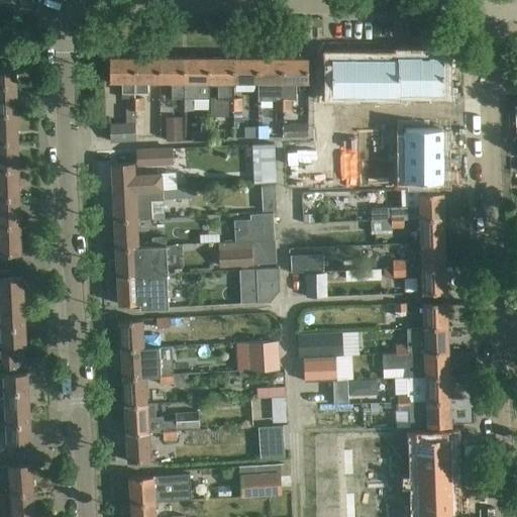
[(13,242),(38,242),(33,45),(8,46),(13,242)]
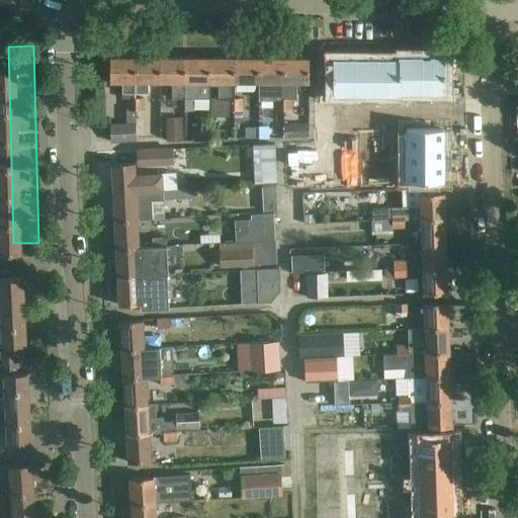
[(398,59),(377,59),(377,95),(399,95),(399,57),(398,57),(398,59)]
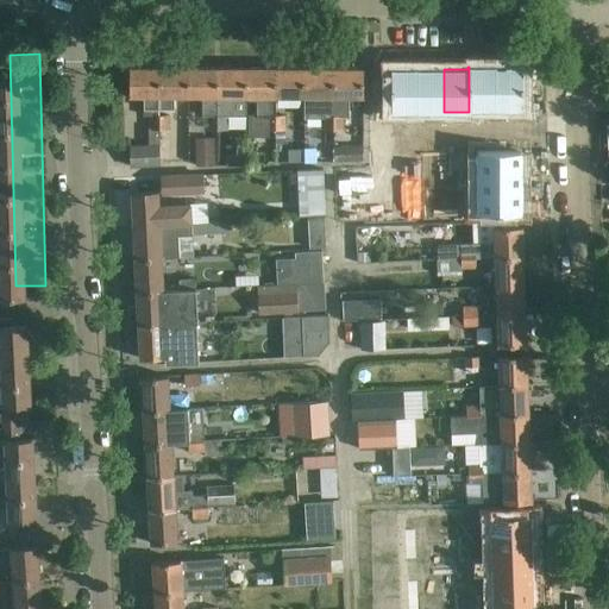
[(495,67),(469,67),(469,112),(470,112),(470,110),(495,110),(495,67)]
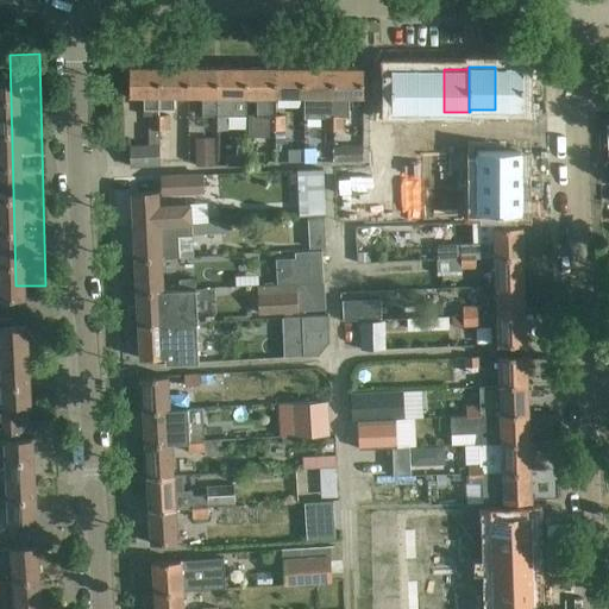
[(522,67),(495,67),(495,110),(522,110),(522,67)]
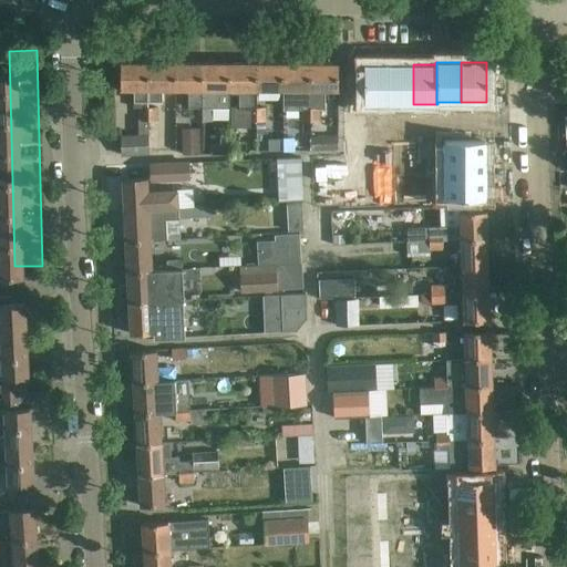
[(140,120),(147,120),(147,107),(147,101),(148,63),(120,63),(120,90),(133,90),(133,107),(140,107),(140,120)]
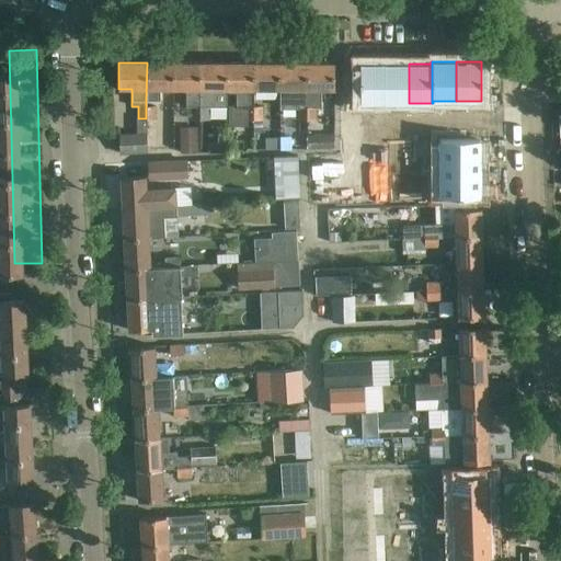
[(160,88),(173,88),(173,63),(147,63),(146,100),(160,100),(160,88)]
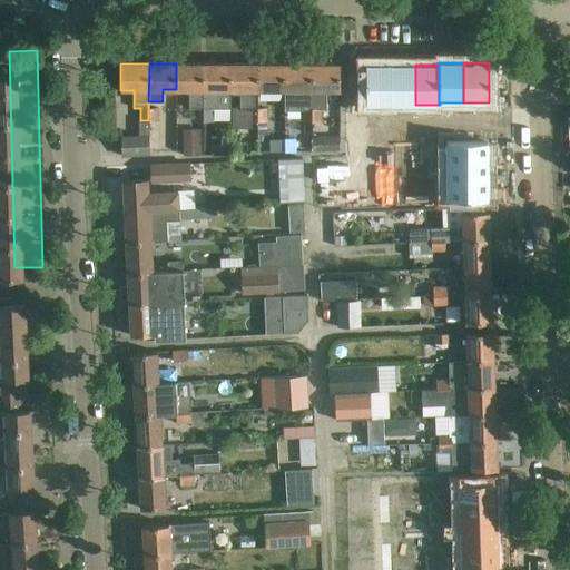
[(194,121),(203,123),(203,64),(176,64),(176,89),(189,89),(189,107),(194,107),(194,121)]
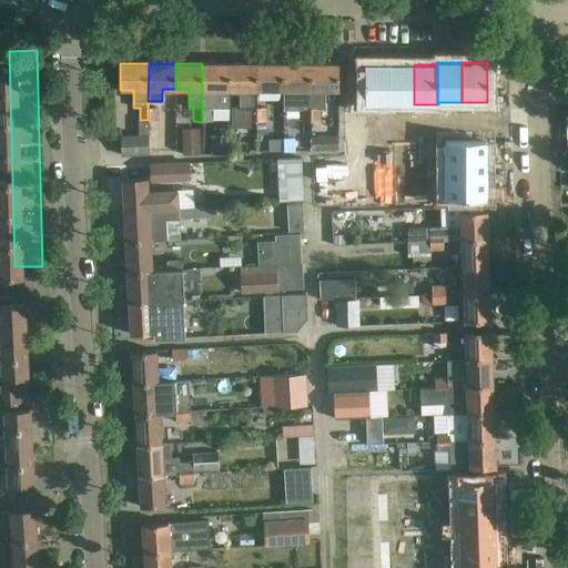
[(202,63),(202,122),(212,122),(212,108),(230,108),(230,89),(230,64),(202,63)]
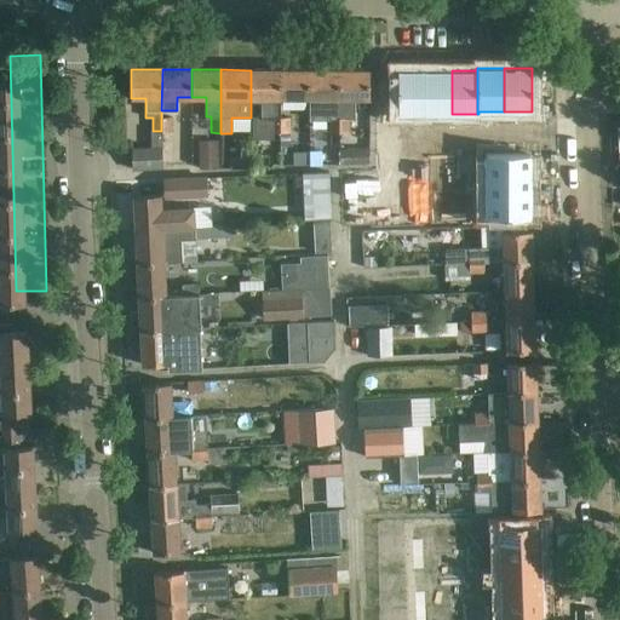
[(280,70),(251,70),(251,97),(262,97),(262,118),(253,118),(253,137),(265,137),(270,131),(280,131),(280,118),(280,97),(280,70)]
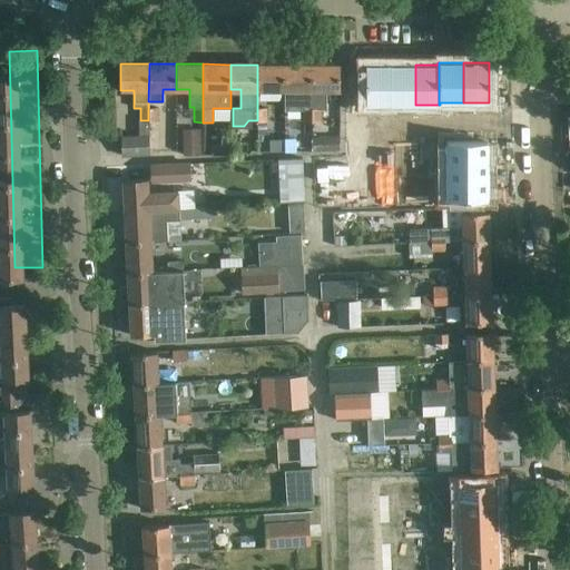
[(285,65),(257,65),(257,89),(285,89),(285,65)]
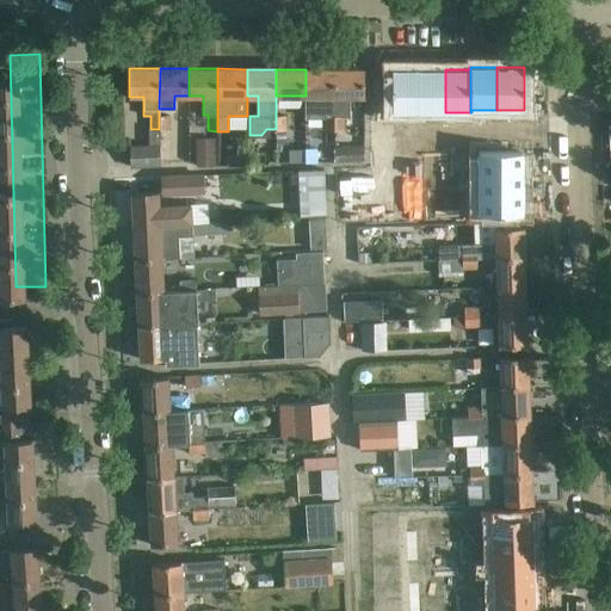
[(334,69),(306,69),(306,96),(306,117),(325,117),(334,117),(334,69)]
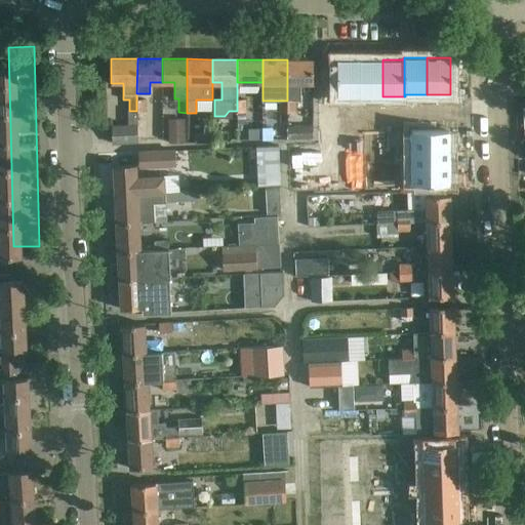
[(313,59),(287,59),(287,112),(295,112),(295,101),(299,101),(299,84),(313,84),(313,59)]
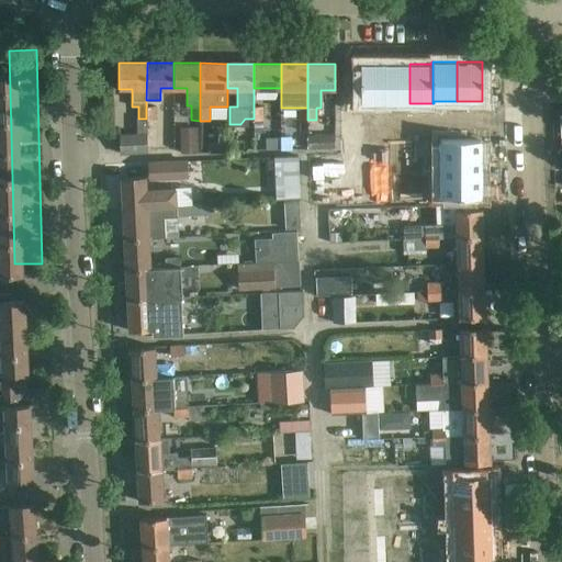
[(385,64),(361,64),(361,103),(385,103),(385,64)]
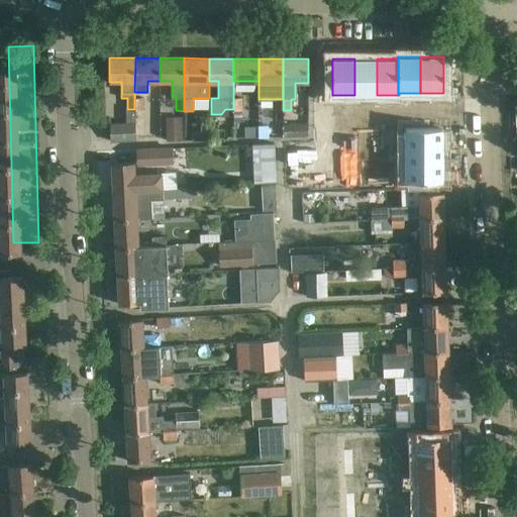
[(377,59),(354,59),(354,95),(377,95),(377,59)]
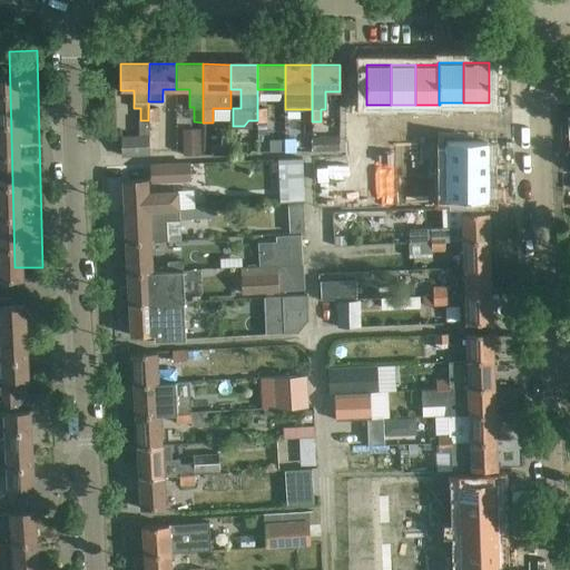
[(283,99),(266,101),(268,119),(285,117),(283,99)]
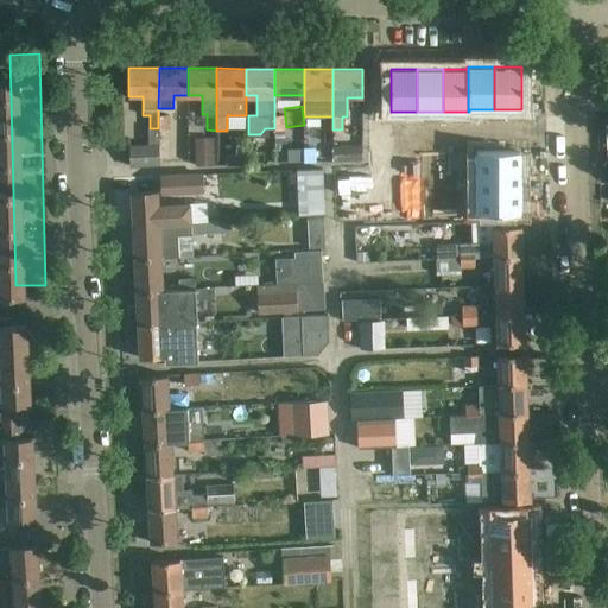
[(169,115),(158,115),(158,128),(159,128),(169,128),(169,115)]
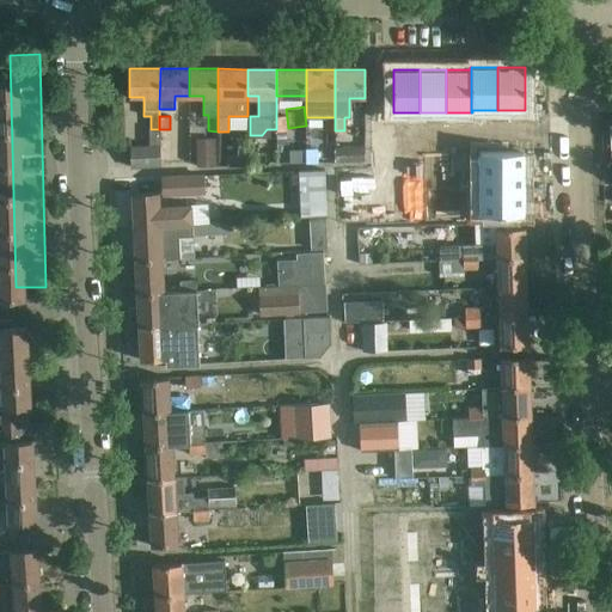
[(159,166),(159,146),(160,146),(160,129),(159,129),(151,129),(148,129),(150,146),(129,148),(130,167),(154,166),(159,166)]
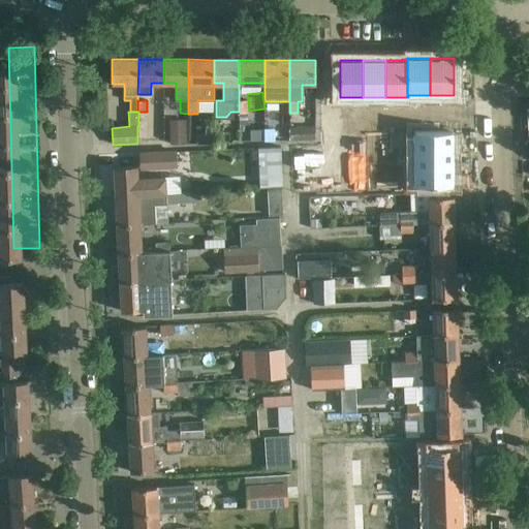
[(363,118),(350,118),(350,126),(363,126),(363,118)]
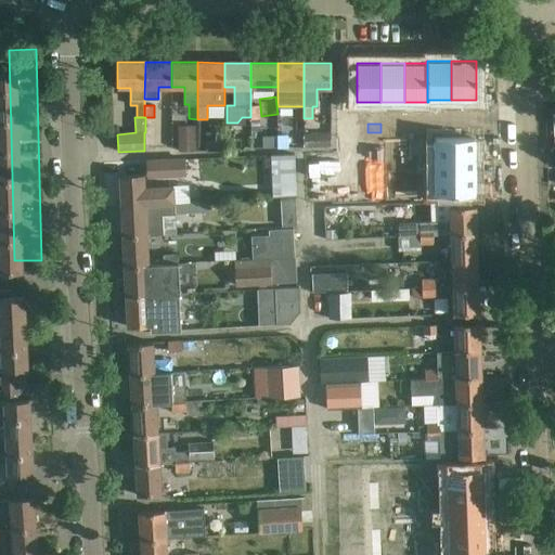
[(394,124),(381,124),(381,132),(394,132),(394,124)]
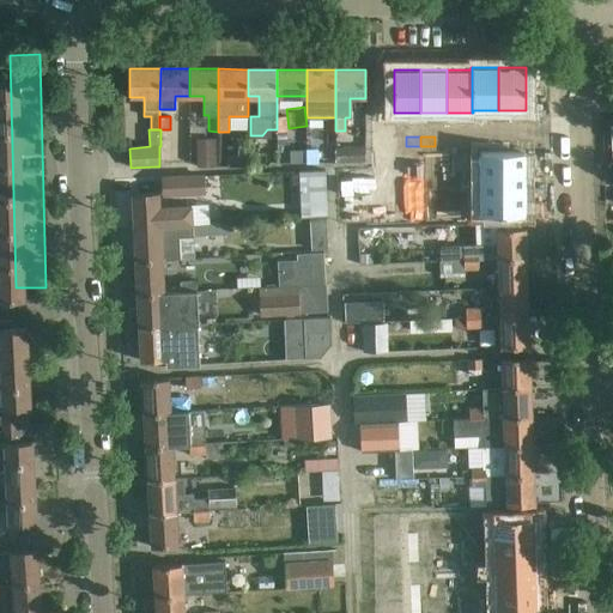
[(472,137),(457,137),(457,146),(472,146),(472,137)]
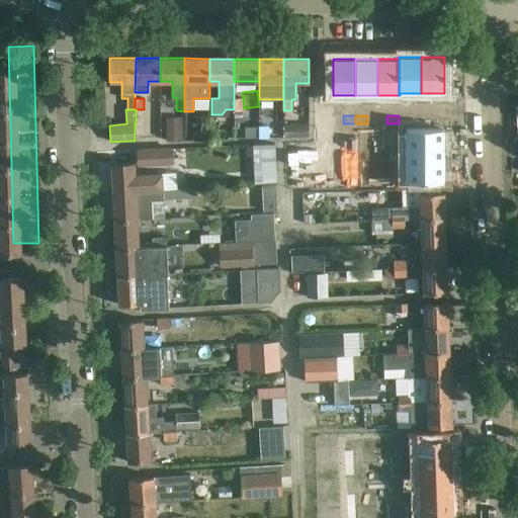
[(167,117),(168,142),(184,141),(183,116),(167,117)]
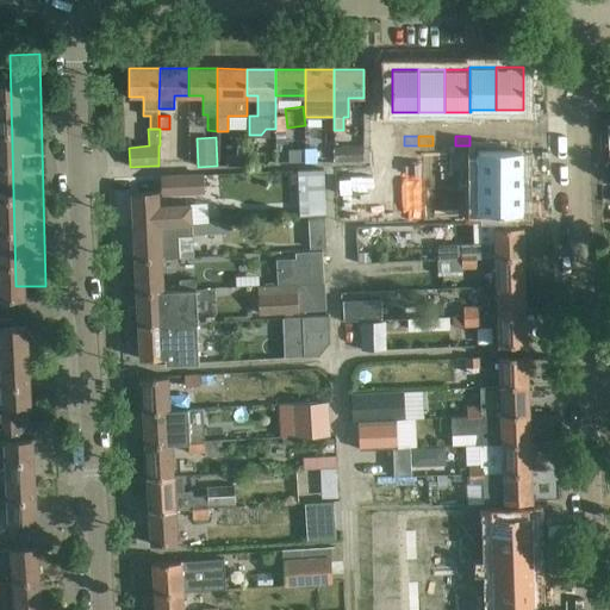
[(496,144),(481,144),(480,154),(496,154),(496,144)]
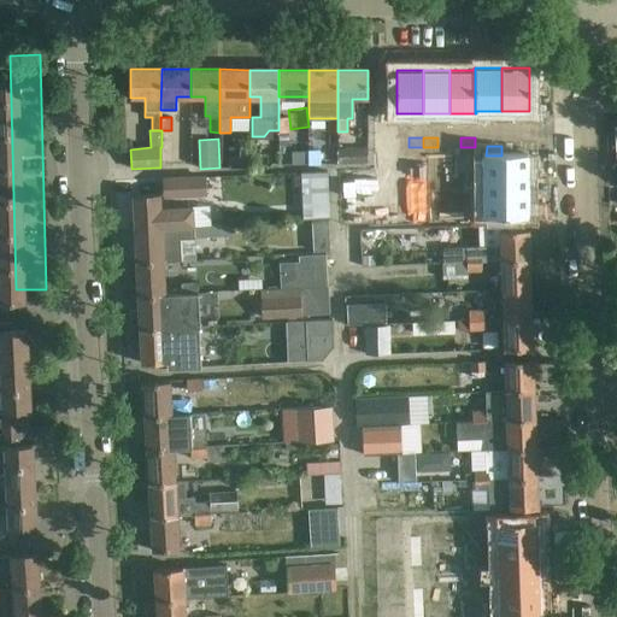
[(516,146),(501,146),(501,156),(516,156),(516,146)]
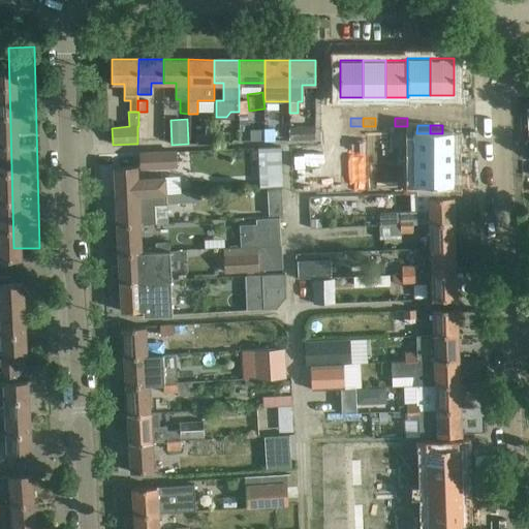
[(214,144),(213,127),(205,127),(205,135),(196,135),(196,144),(214,144)]
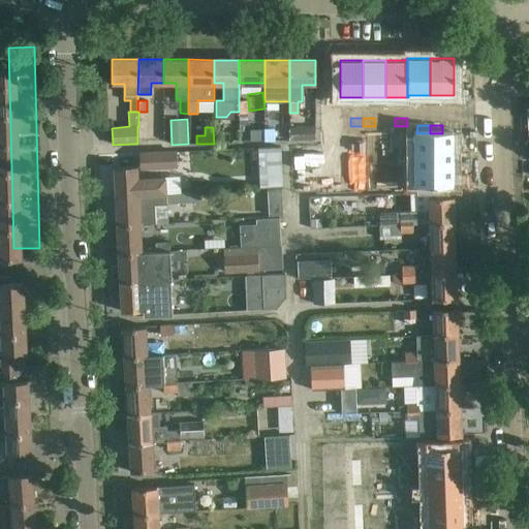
[(314,139),(314,127),(289,127),(289,139),(314,139)]
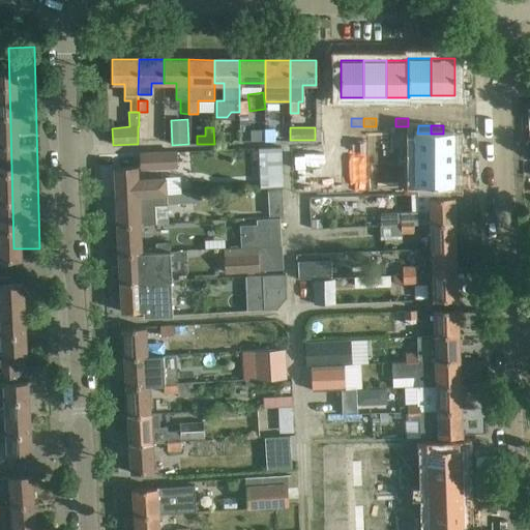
[(414,152),(453,152),(453,134),(443,134),(431,134),(417,134),(414,134),(414,152)]
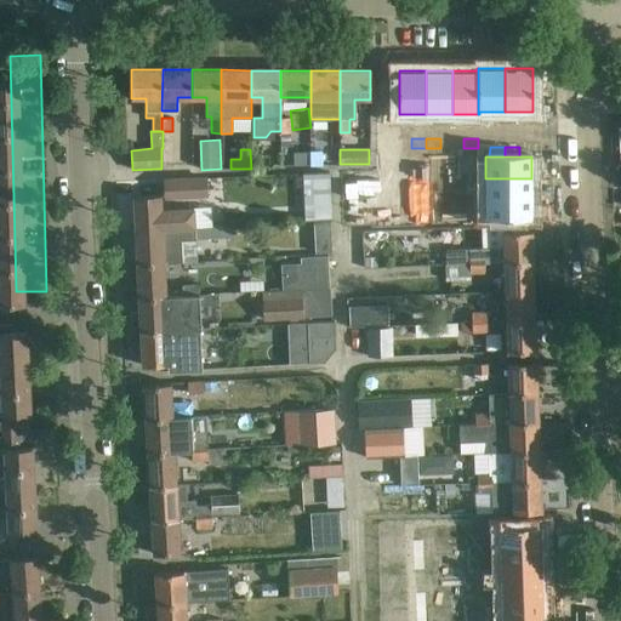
[(456,164),(445,164),(445,178),(456,178),(456,164)]
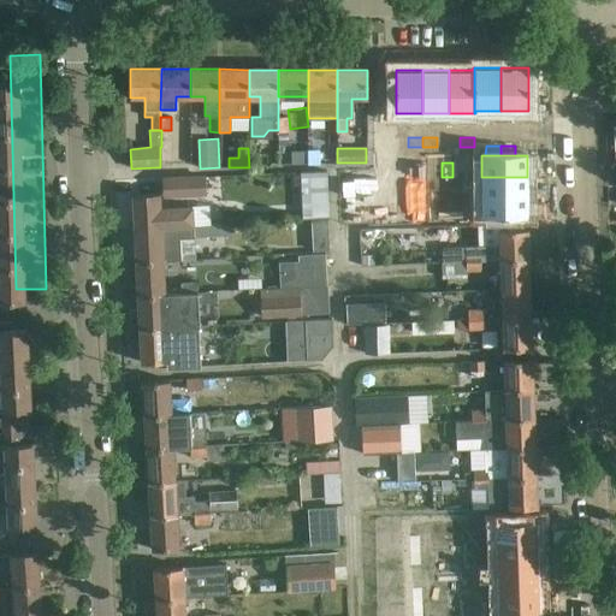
[(361,193),(362,170),(337,170),(337,193),(361,193)]
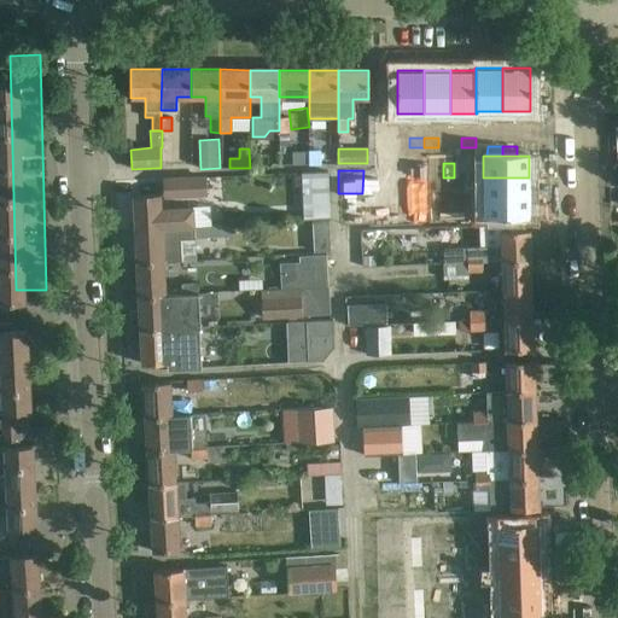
[(163,180),(164,197),(205,194),(204,178),(163,180)]
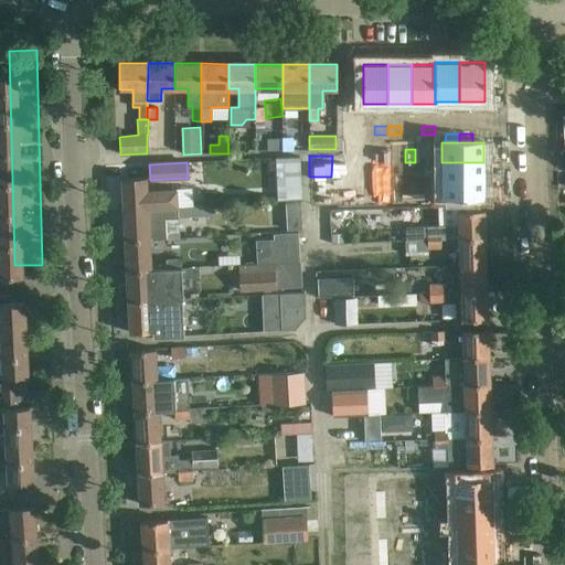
[(415,162),(405,162),(405,176),(415,176),(415,162)]
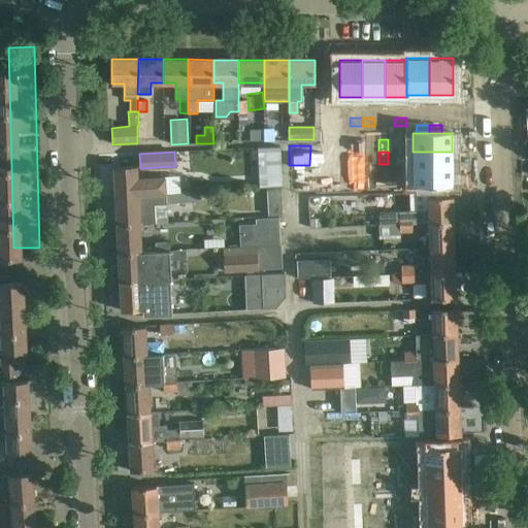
[(413,152),(413,169),(452,169),(452,152),(413,152)]
